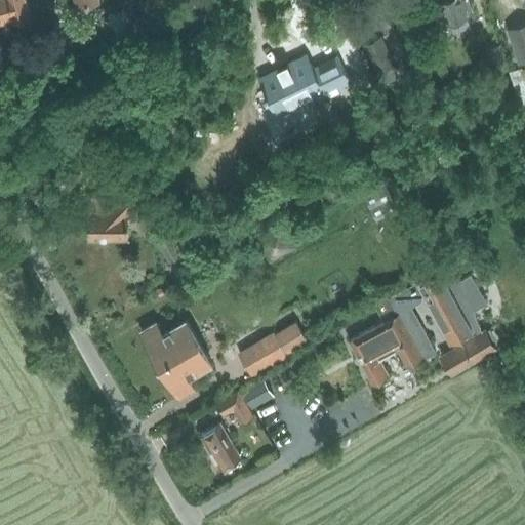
[(1,0),(5,17),(13,15),(14,18),(30,15),(26,0),(1,0)]
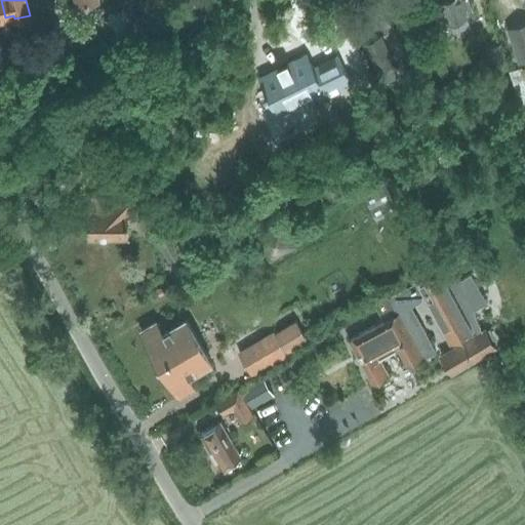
[(76,0),(78,6),(82,5),(83,8),(86,9),(96,7),(98,4),(97,0),(98,0),(76,0)]
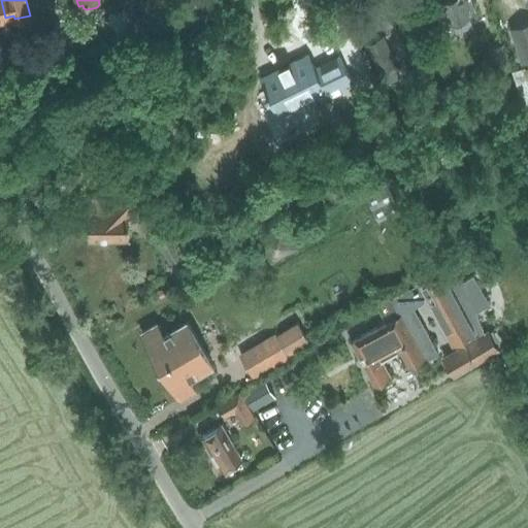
[(441,0),(435,2),(443,26),(476,14),(471,0),(441,0)]
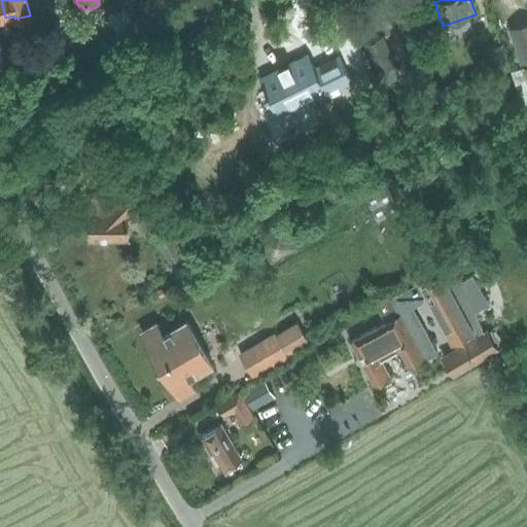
[(526,22),(508,29),(521,63),(526,61),(526,22)]
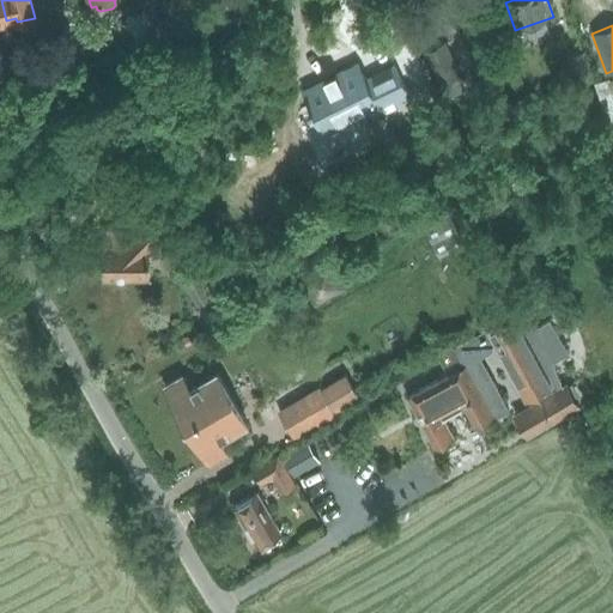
[(444,42),(424,52),(442,84),(460,74),(444,42)]
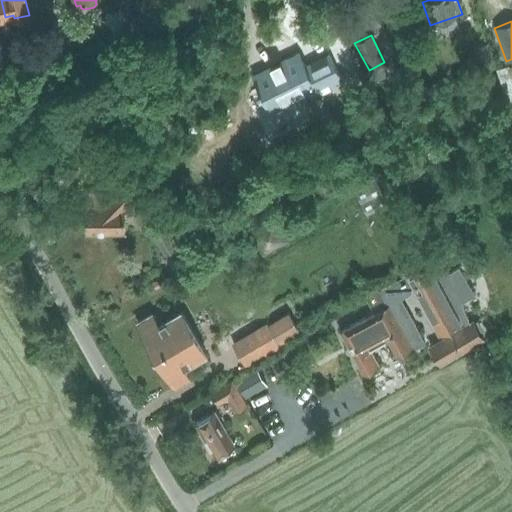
[(305,101),(342,82),(358,75),(345,48),(305,68),(299,54),(280,63),(282,66),(256,79),(272,112),(303,97),(305,101)]
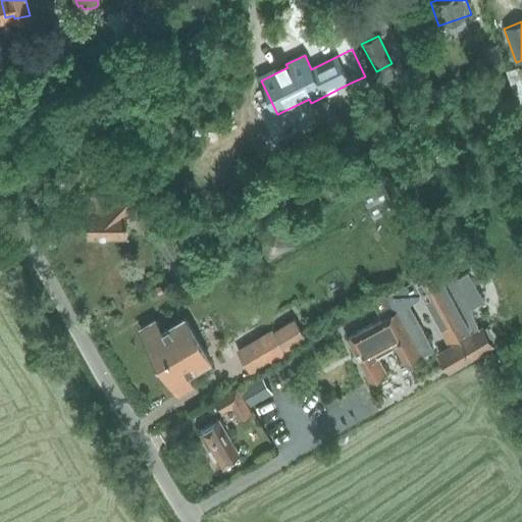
[(506,71),(517,103),(521,101),(521,66),(519,68),(518,67),(506,71)]
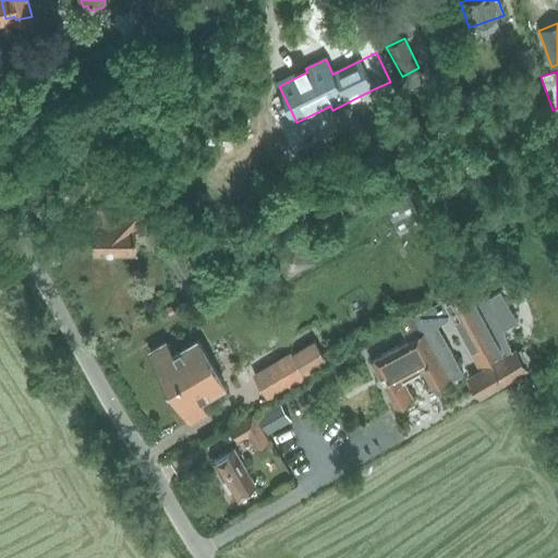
[(109,112),(98,112),(98,123),(109,123),(109,112)]
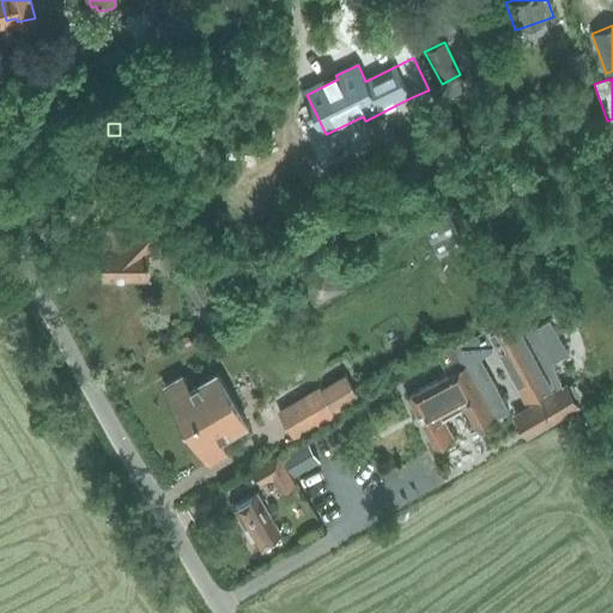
[(165,240),(167,238),(135,207),(120,224),(120,230),(104,230),(104,277),(150,277),(150,244),(161,234),(165,240)]
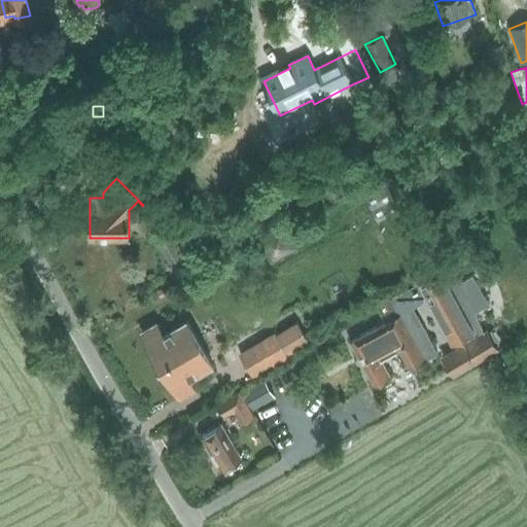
[(291,253),(299,249),(284,223),(256,239),(271,265),(278,260),(279,257),(286,252),(291,253)]
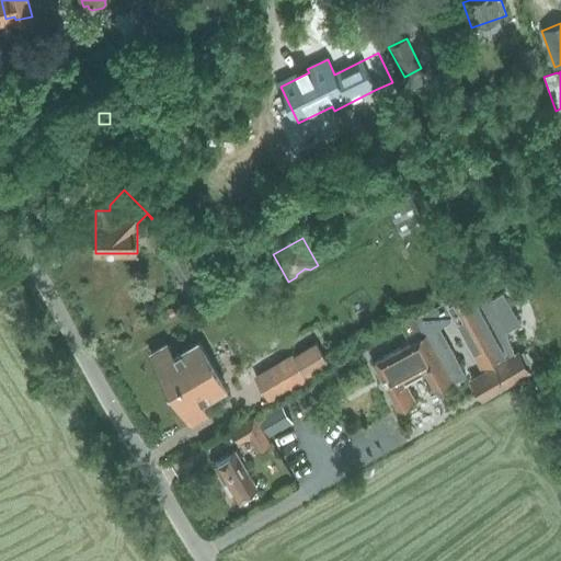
[(482,279),(413,318),(420,330),(451,312),(455,317),(481,366),(483,364),(488,363),(511,350),(504,331),(519,322),(502,292),(491,299),(482,279)]
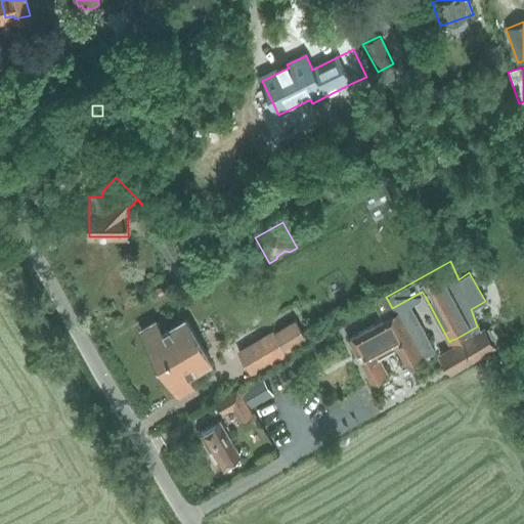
[(422,292),(392,308),(395,312),(409,304),(425,296),(422,292)]
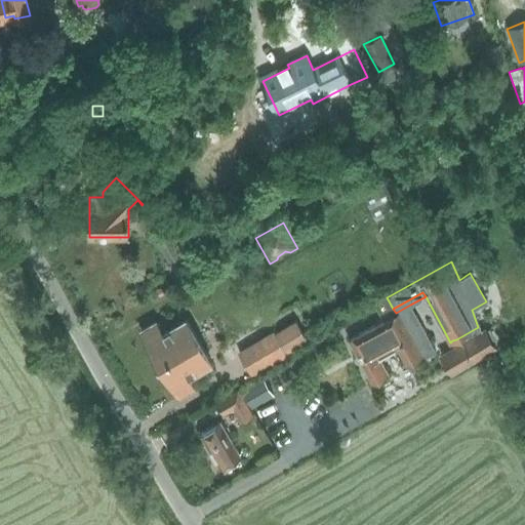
[(393,309),(387,297),(374,305),(376,308),(382,320),(396,313),(393,309)]
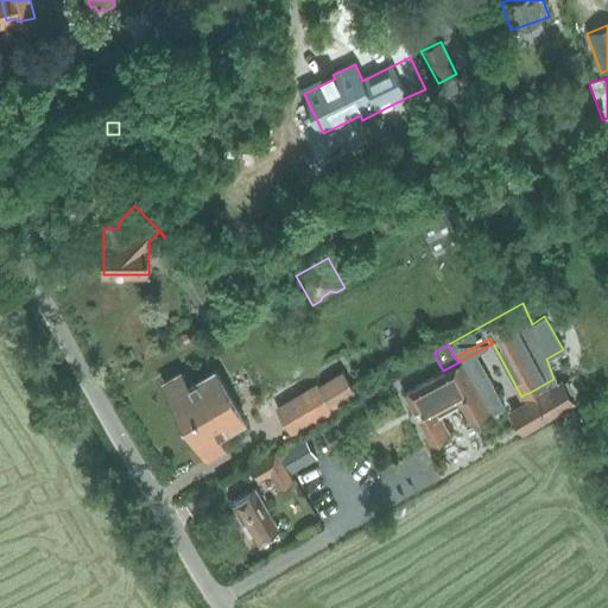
[(443,371),(403,393),(430,443),(436,439),(449,432),(438,415),(460,403),(470,422),(488,411),(489,415),(504,406),(475,353),(458,362),(443,371)]
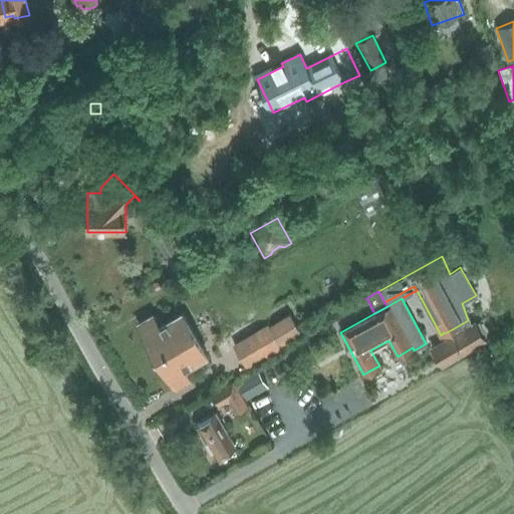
[(138,324),(157,356),(197,332),(184,311),(161,324),(155,314),(138,324)]
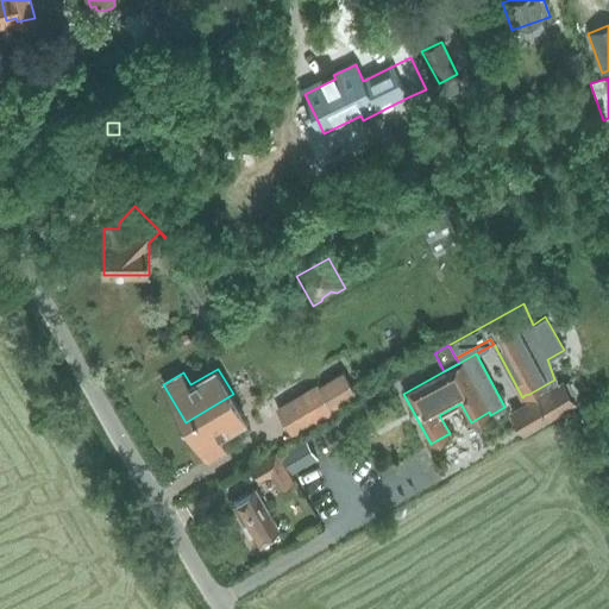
[(344,371),(319,385),(277,410),(292,434),(333,409),(357,395),(344,371)]
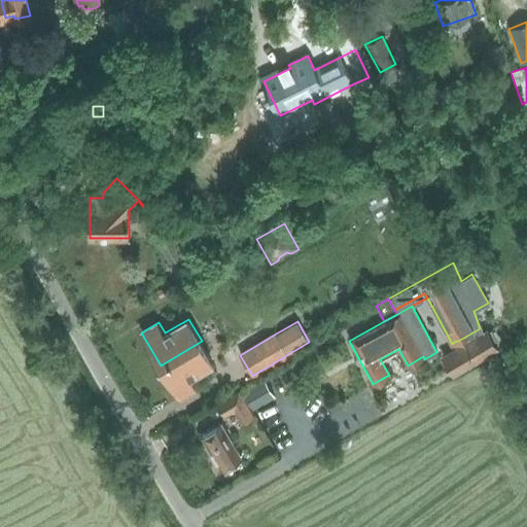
[(454,342),(458,349),(483,335),(480,328),(458,341),(454,342)]
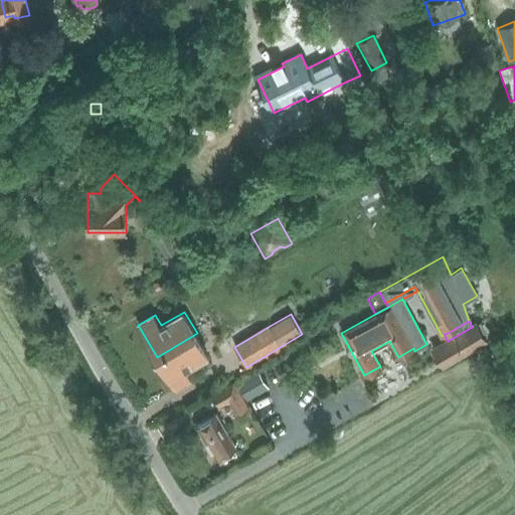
[(448,341),(433,349),(441,363),(472,345),(474,349),(479,346),(486,342),(476,325),(472,327),(448,341)]
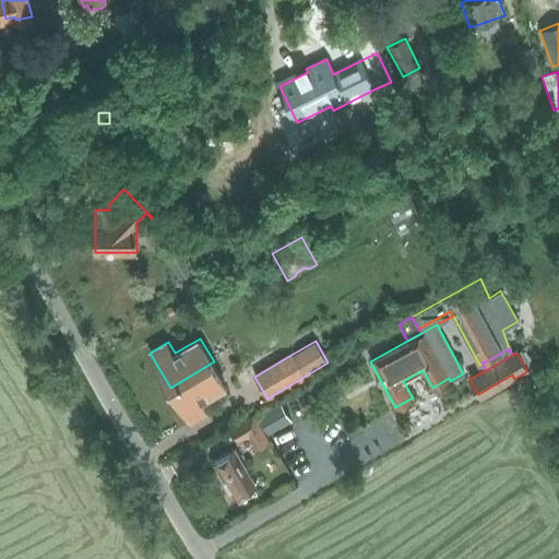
[(214,361),(170,388),(191,423),(209,413),(201,401),(227,385),(214,361)]
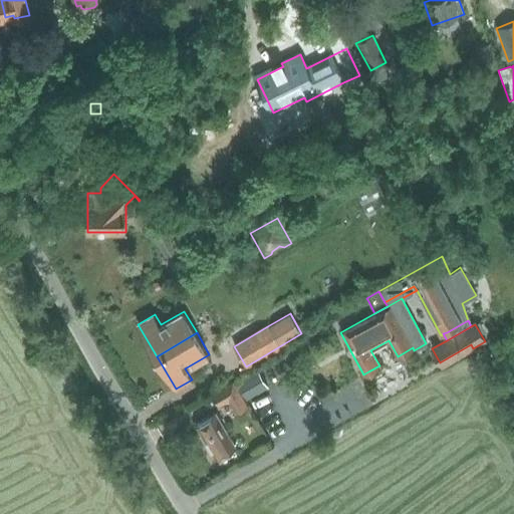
[(256,365),(234,378),(246,400),(268,387),(256,365)]
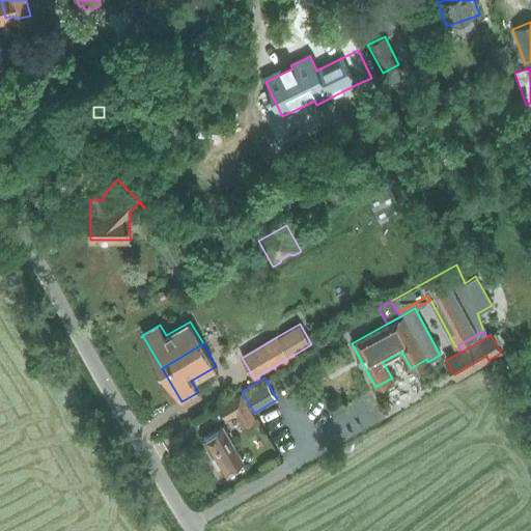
[(235,411),(244,425),(256,418),(241,393),(220,406),(226,417),(235,411)]
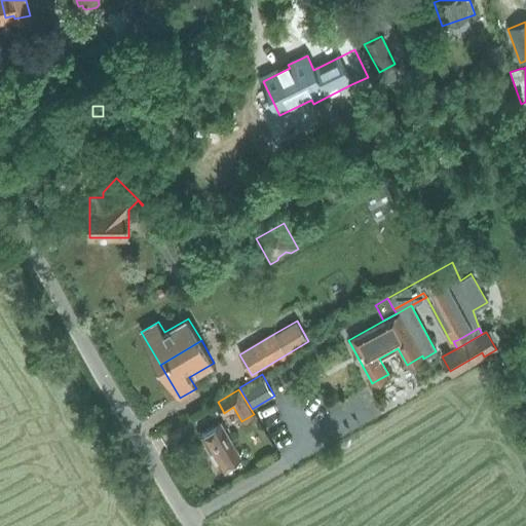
[(240,455),(222,422),(201,434),(221,466),(240,455)]
